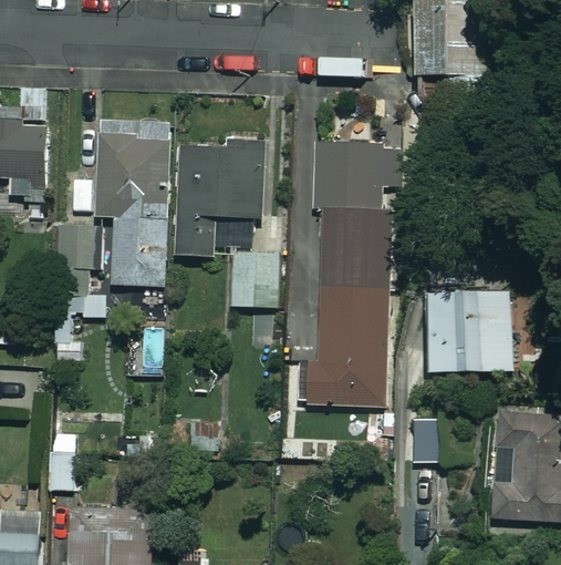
[(485,108),(481,4),(414,8),(417,110),(485,108)]
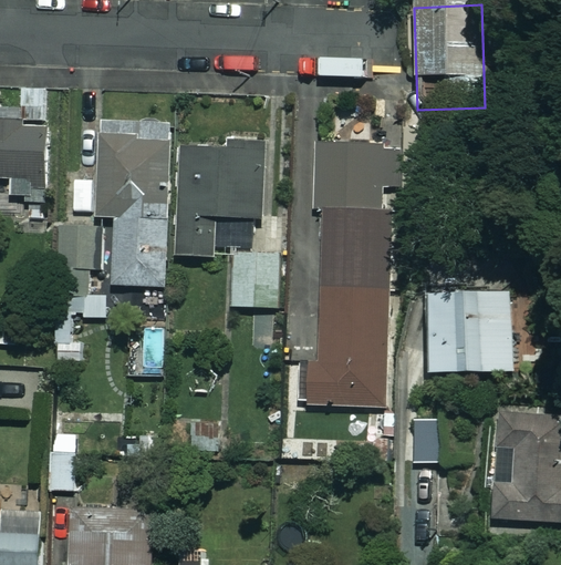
[(45,130),(0,127),(0,178),(8,178),(8,198),(43,199),(45,130)]
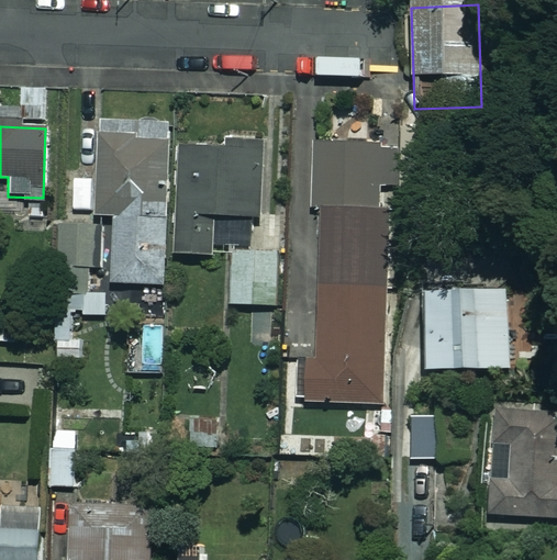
[(110,282),(165,283),(167,140),(96,137),(95,182),(73,182),(71,213),(111,214),(110,282)]
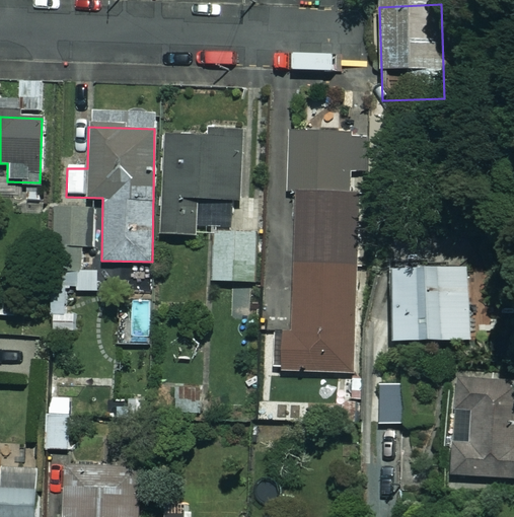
[(362,134),(287,132),(285,193),(293,194),(291,285),(259,284),(258,323),(280,324),(278,370),(356,372),(362,134)]
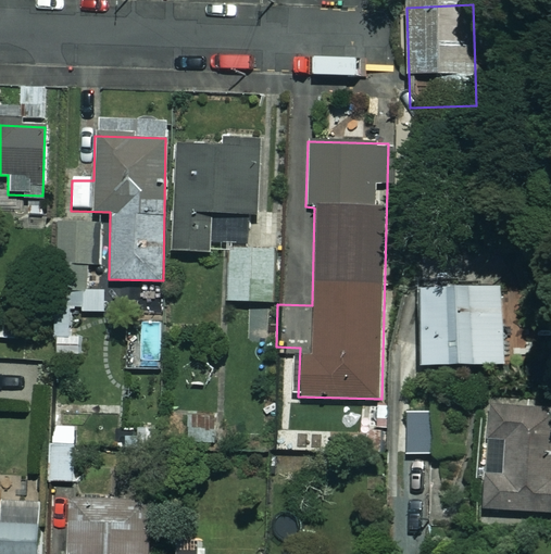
[(173,145),(171,249),(213,250),(213,213),(254,214),(255,146),(173,145)]
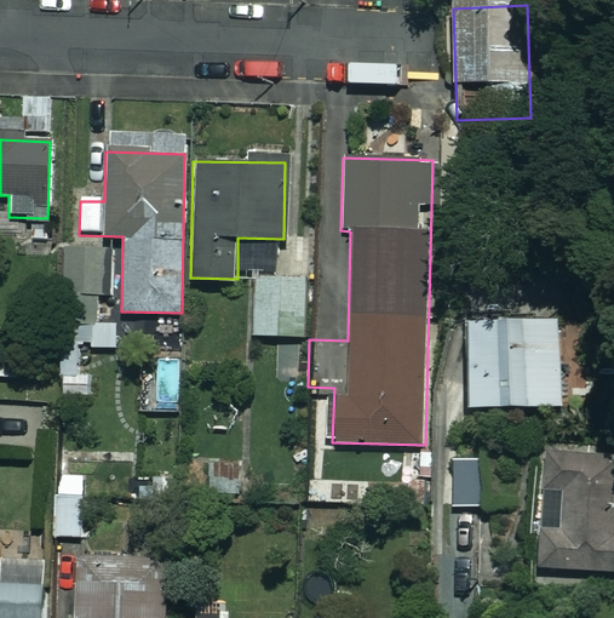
[(304,275),(252,274),(251,335),(303,336),(304,275)]
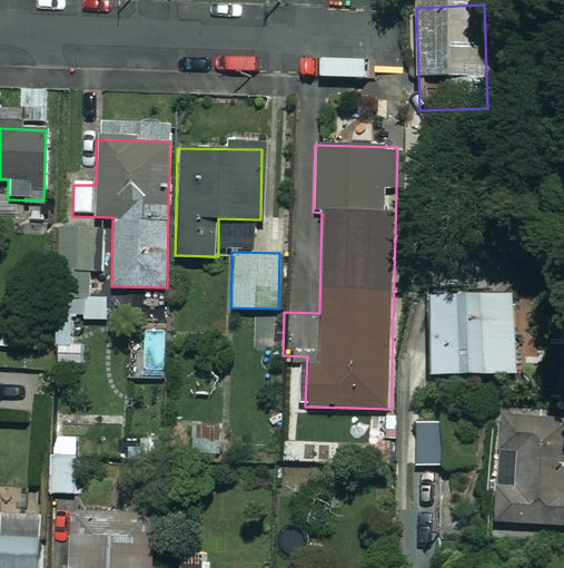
[(512,293),(431,295),(433,375),(514,373),(512,293)]
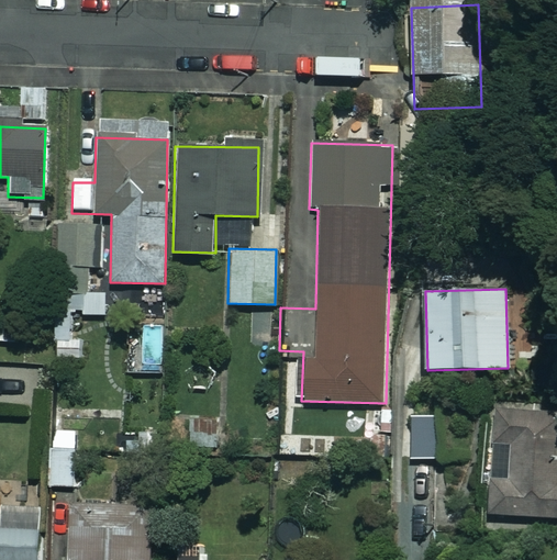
[(103,291),(79,292),(80,315),(104,314),(103,291)]
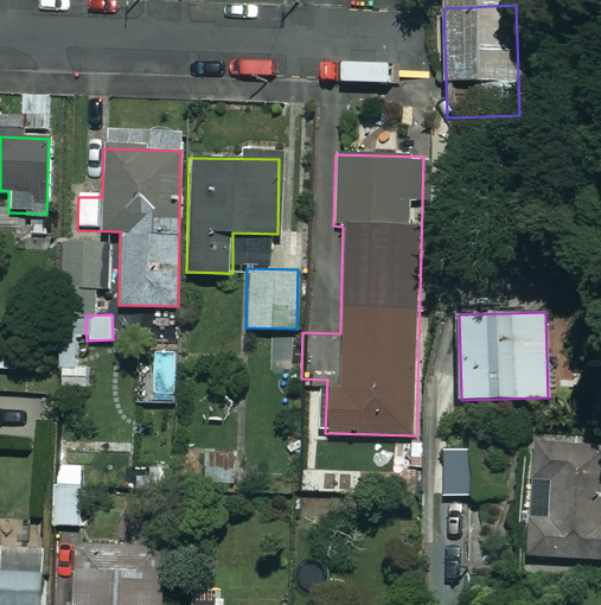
[(89,365),(58,363),(55,394),(85,397),(89,365)]
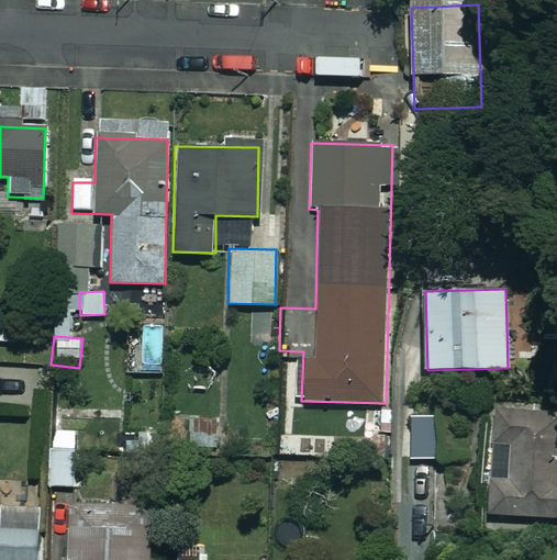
[(556,406),(493,407),(493,444),(509,444),(509,480),(489,480),(489,516),(556,515),(556,406)]
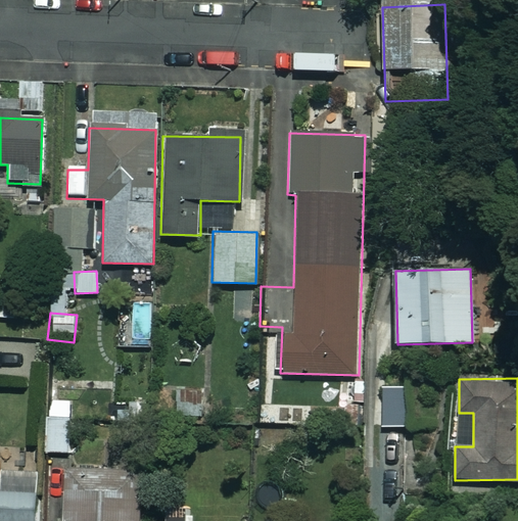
[(399,426),(398,389),(379,389),(380,426),(399,426)]
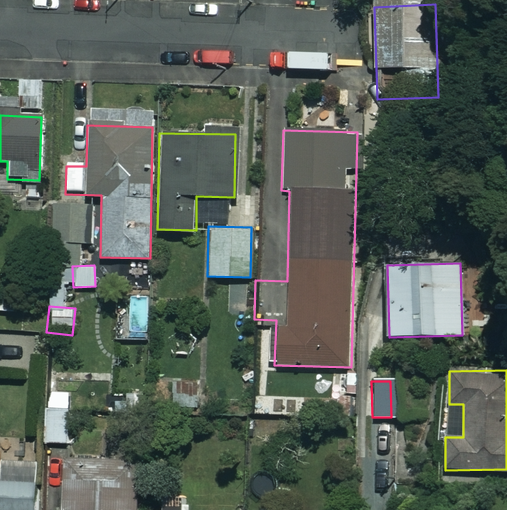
[(68,392),(46,391),(43,442),(65,443),(68,392)]
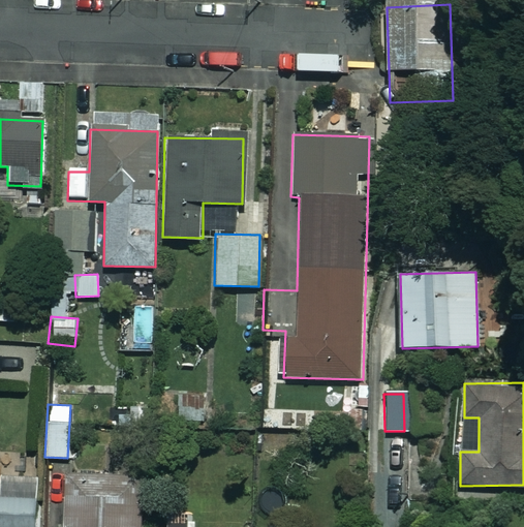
[(137,526),(140,476),(64,474),(62,526),(137,526)]
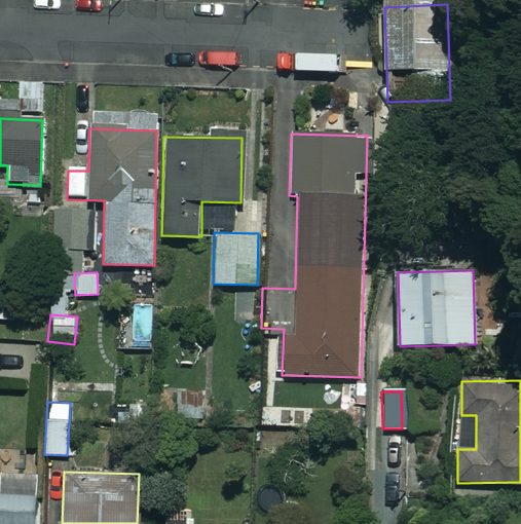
[(0,523),(34,523),(35,479),(3,479),(3,494),(0,494),(0,523)]
